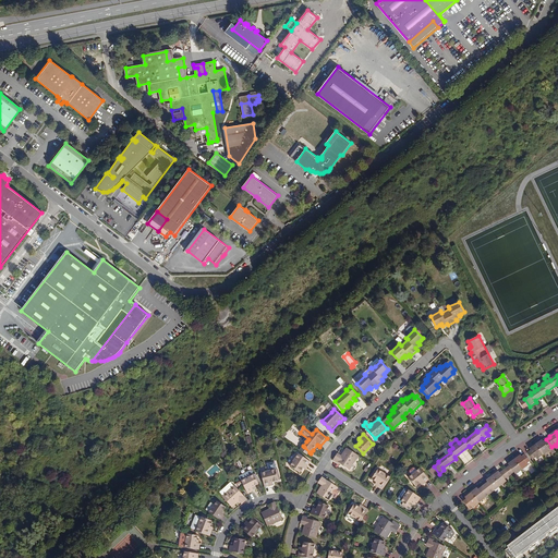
[(543,440),(536,445),(543,456),(549,451),(550,453),(554,451),(552,447),(546,439),(543,441),(543,440)]
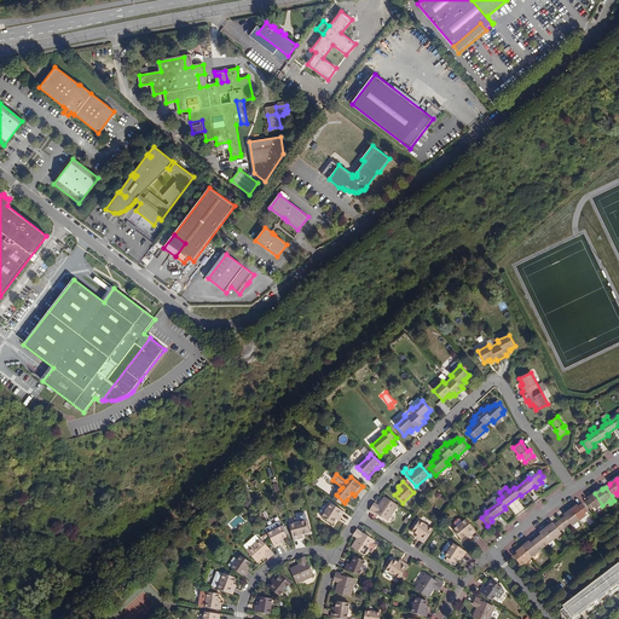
[(602,505),(595,493),(588,498),(589,499),(585,503),(590,510),(594,508),(595,510),(602,505)]
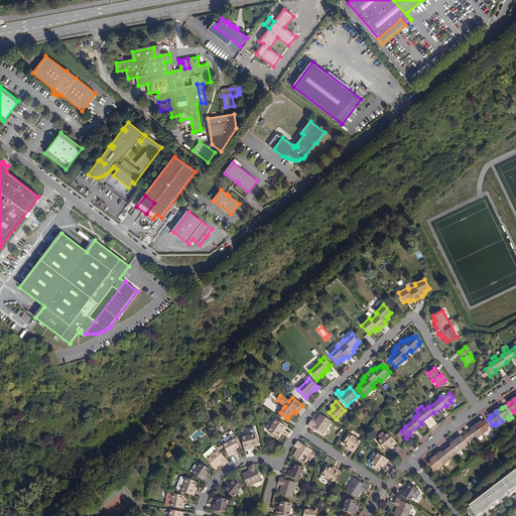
[(320,414),(315,420),(314,423),(310,420),(309,422),(307,424),(314,429),(314,428),(323,433),(331,421),(320,414)]
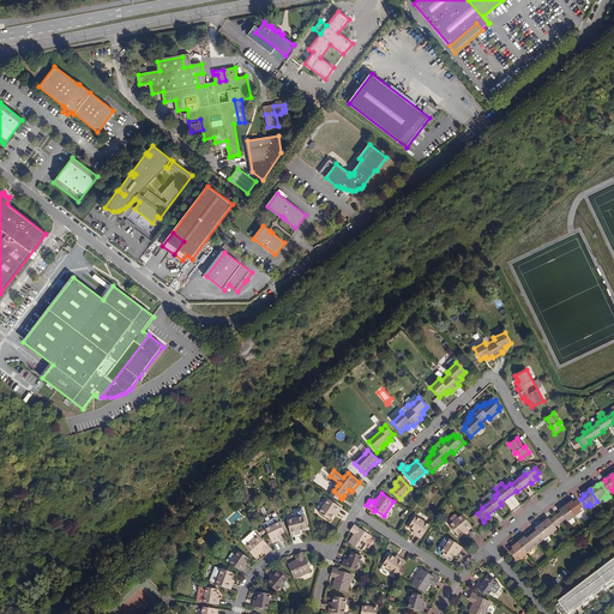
[(337,513),(341,509),(327,499),(318,513),(329,521),(332,515),(333,512),(337,513)]
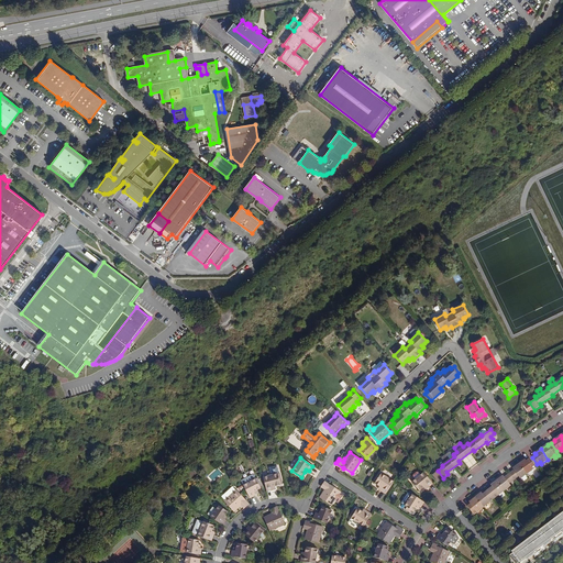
[(526,460),(519,464),(527,474),(533,470),(531,467),(534,465),(530,459),(527,461),(526,460)]
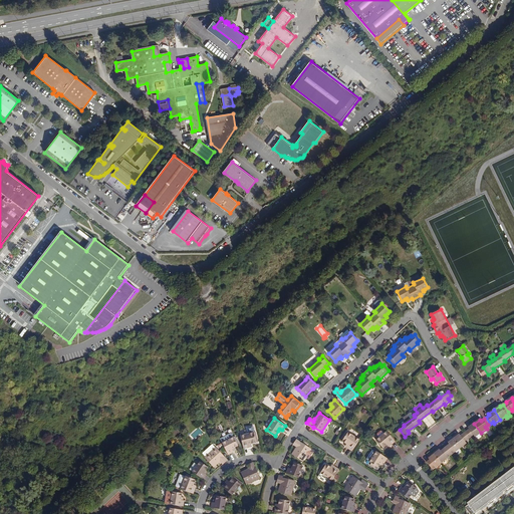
[(475,437),(481,433),(474,424),(468,428),(469,429),(465,433),(469,438),(473,435),(475,437)]
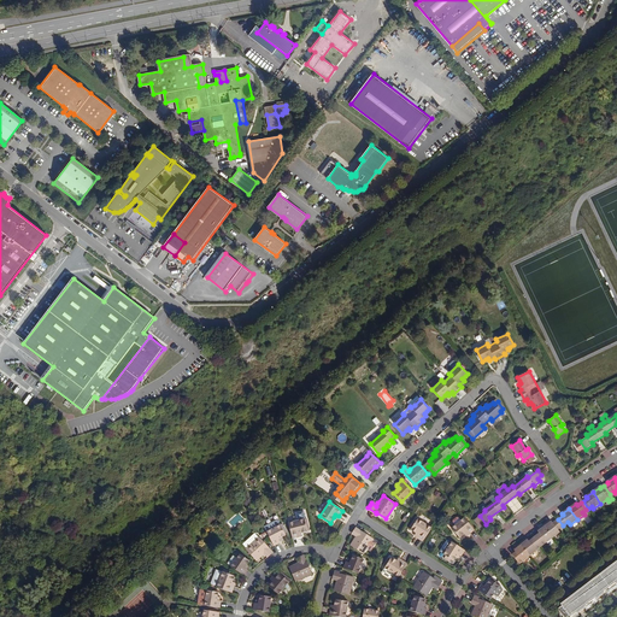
[(292,538),(299,535),(299,533),(301,532),(310,530),(307,517),(288,523),(292,538)]
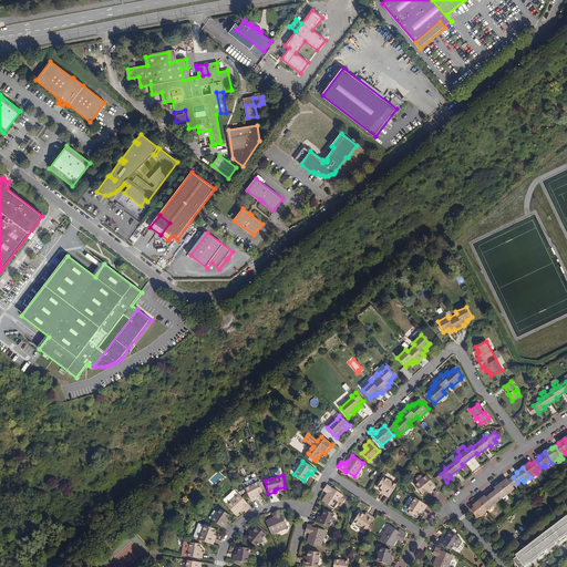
[(381,476),(379,480),(381,481),(379,483),(378,485),(382,488),(384,491),(383,493),(389,497),(397,484),(383,476),(382,477),(381,476)]
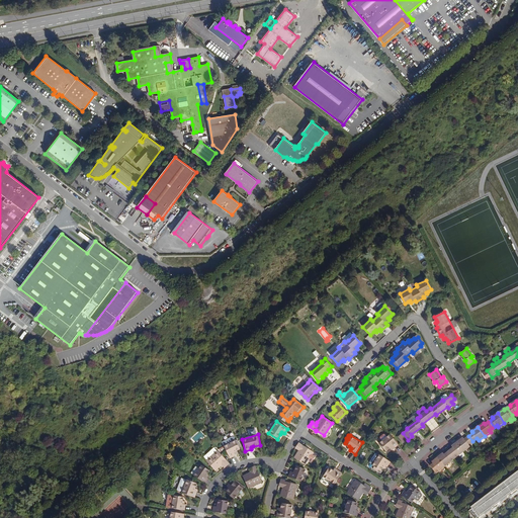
[(392,446),(394,449),(399,445),(390,435),(379,444),(385,452),(390,448),(392,446)]
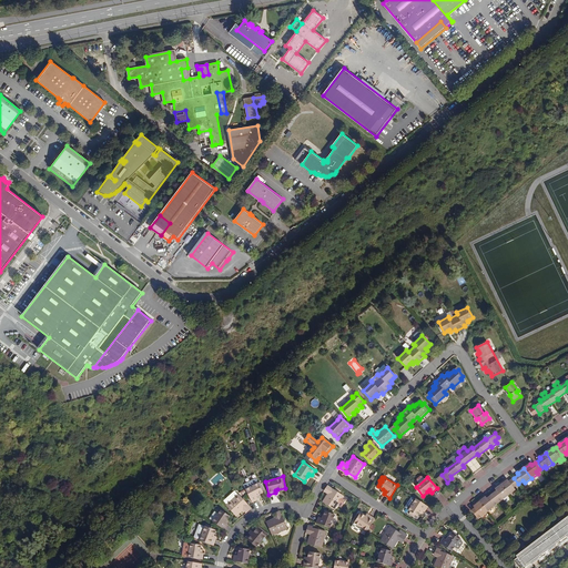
[(514,488),(518,484),(514,478),(509,482),(508,480),(501,485),(509,495),(516,490),(514,488)]
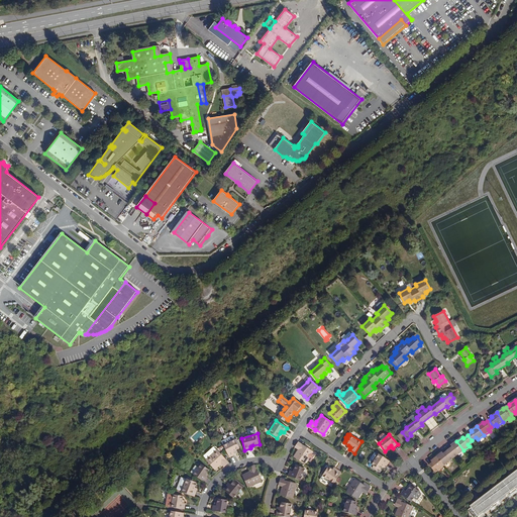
[(235,454),(234,453),(233,451),(236,449),(240,447),(235,439),(223,445),(229,456),(235,454)]
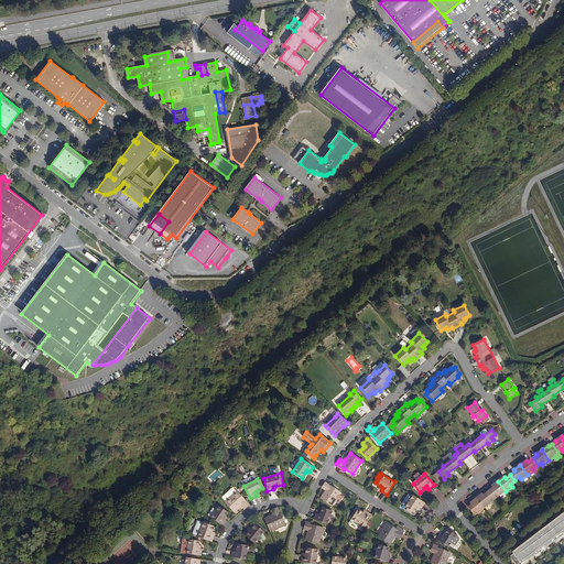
[(325,481),(323,486),(327,488),(326,490),(321,498),(332,506),(340,492),(325,481)]
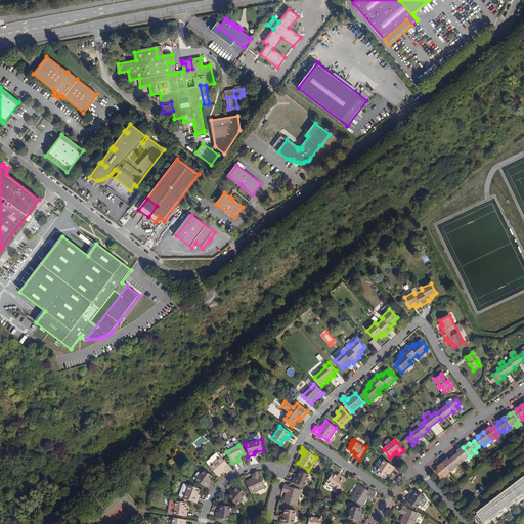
[(460,465),(470,456),(463,447),(456,452),(457,453),(453,456),(460,465)]
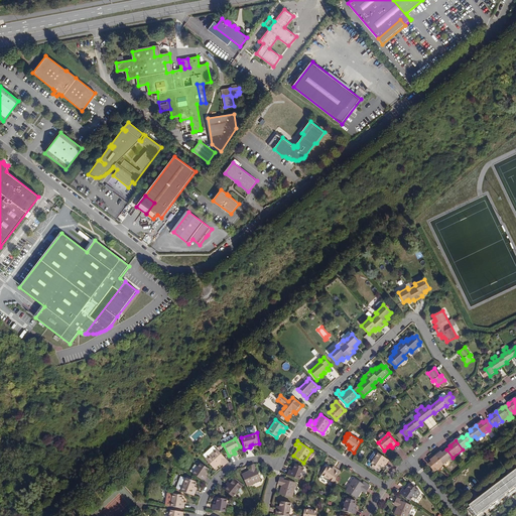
[(221,462),(225,465),(228,462),(216,448),(205,458),(214,468),(220,463),(221,462)]
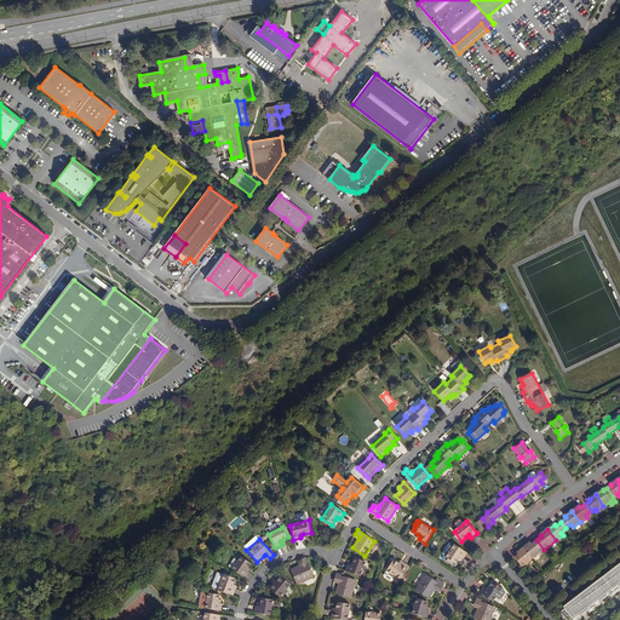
[(530,543),(523,547),(532,558),(544,550),(537,540),(530,544),(530,543)]
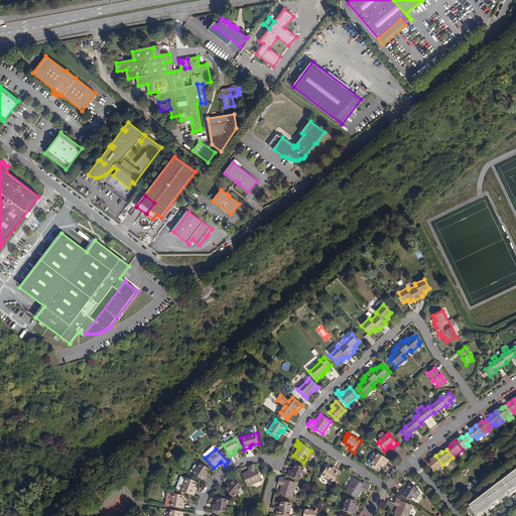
[(368,462),(371,464),(378,454),(374,452),(368,462)]
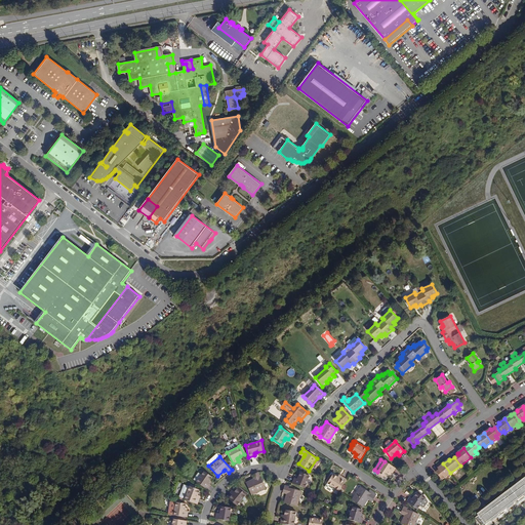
[(389,472),(392,474),(396,469),(385,461),(377,472),(377,473),(378,474),(377,475),(382,478),(384,476),(385,478),(387,474),(389,472)]
